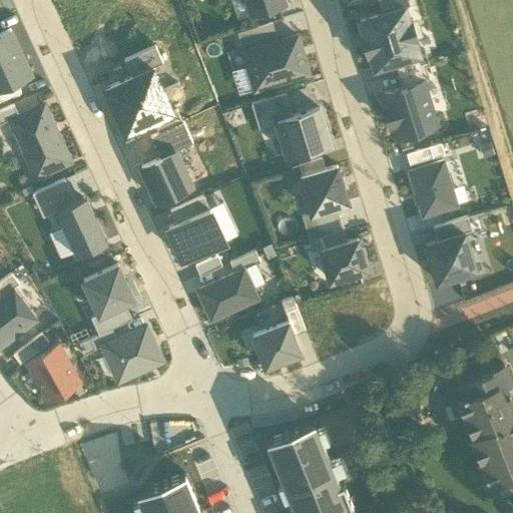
[(230,0),(236,17),(252,12),(247,0),(230,0)]
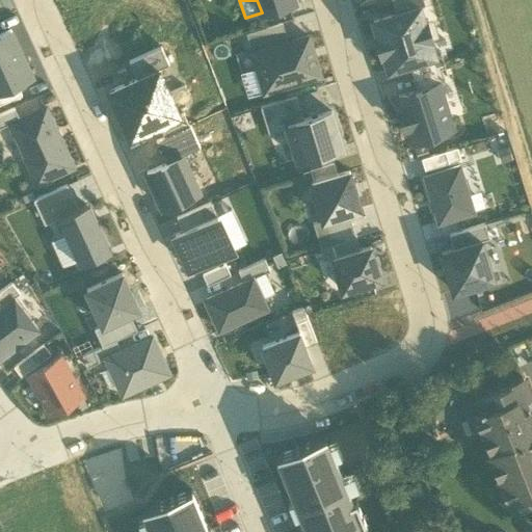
[(257,0),(262,12),(294,2),(292,0),(257,0)]
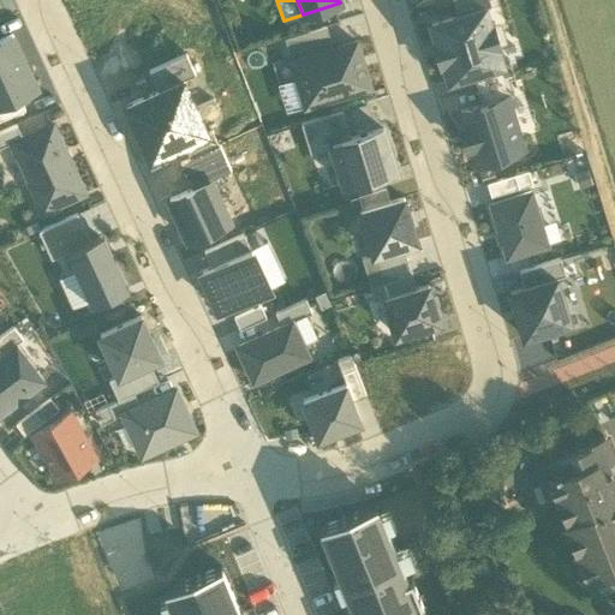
[(453,0),(457,12),(484,4),(484,5),(489,4),(488,0),(453,0)]
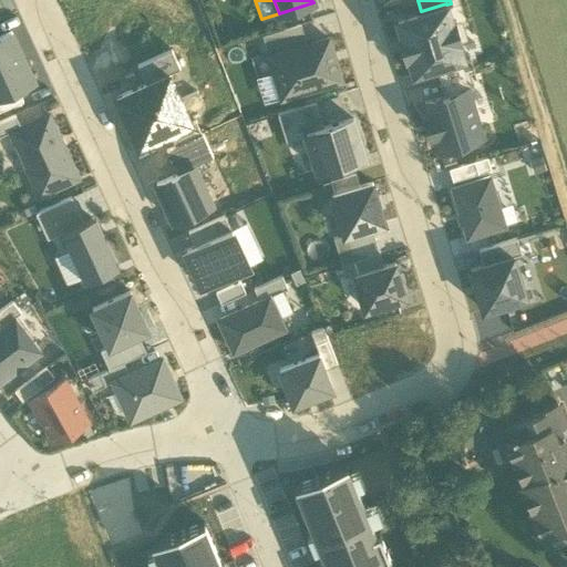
[(421,11),(398,18),(402,35),(400,37),(405,55),(409,54),(413,71),(435,64),(463,57),(462,55),(457,40),(461,39),(455,19),(452,20),(446,4),(446,3),(421,11)]
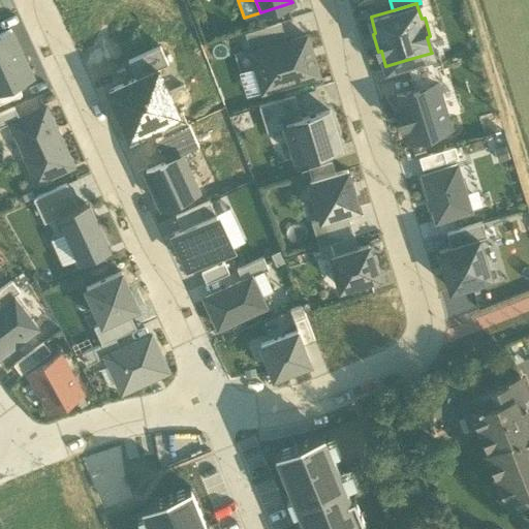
[(137,41),(126,18),(85,36),(96,60),(126,47),(137,41)]
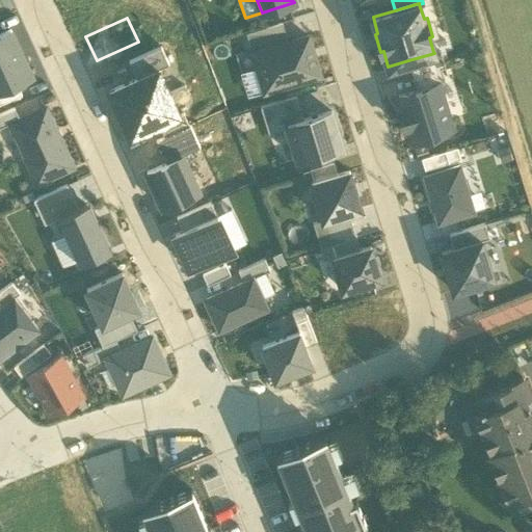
[(247,31),(253,51),(288,41),(283,21),(247,31)]
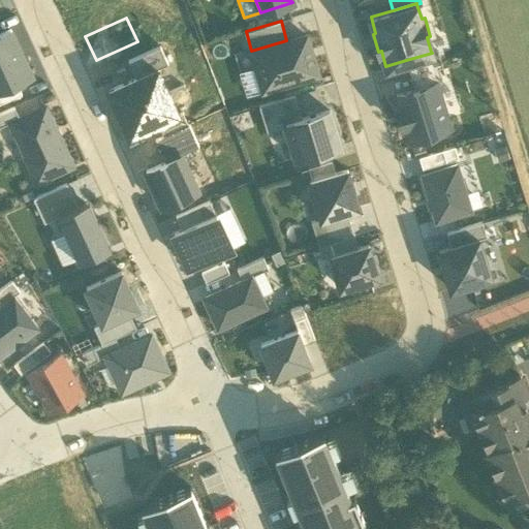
[(10,28),(0,32),(0,89),(17,82),(31,74),(10,28)]
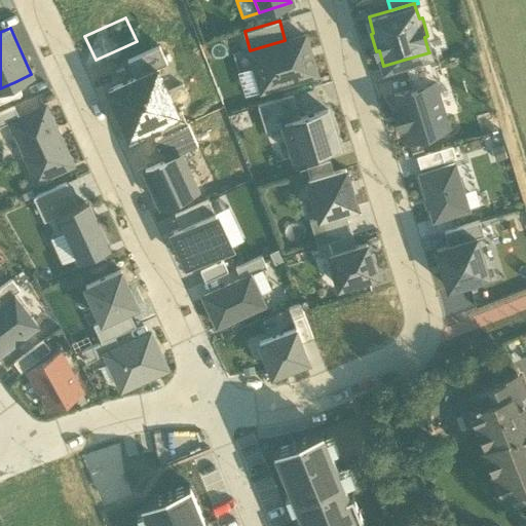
[(159,31),(137,41),(125,46),(132,58),(159,44),(164,42),(159,31)]
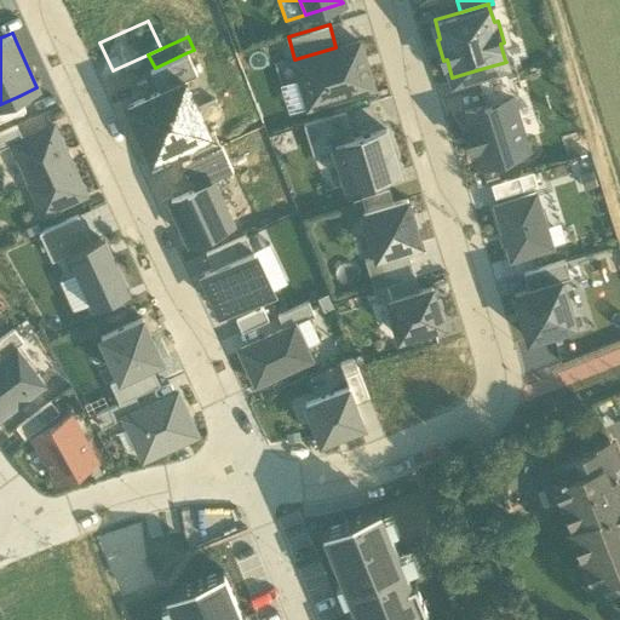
[(359,40),(336,47),(294,59),(300,82),(308,107),(373,86),(359,40)]
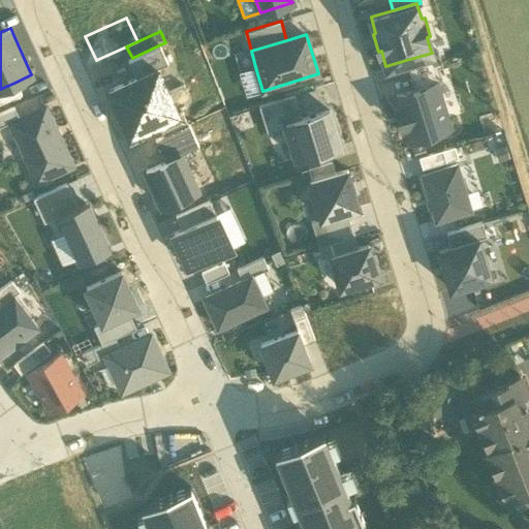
[(128,59),(135,76),(157,66),(167,62),(160,44),(132,58),(128,59)]
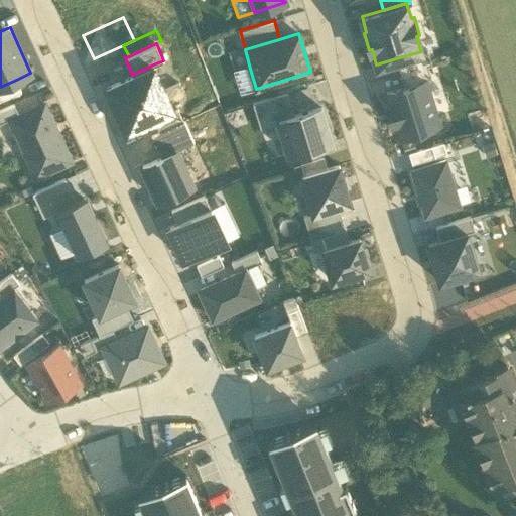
[(396,58),(400,73),(427,65),(431,62),(426,48),(420,50),(421,51),(396,58)]
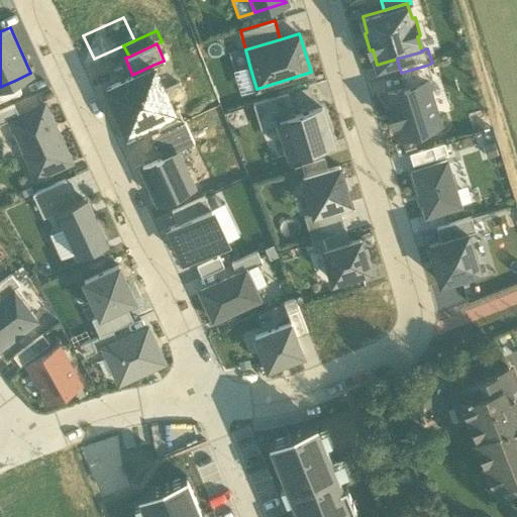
[(132,75),(106,87),(126,132),(154,119),(175,110),(153,65),(132,75)]
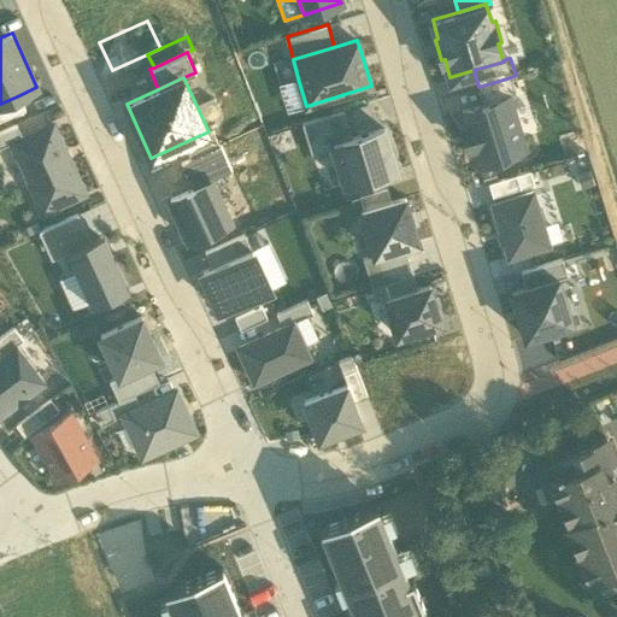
[(479,87),(483,103),(507,95),(516,93),(516,92),(511,77),(479,87)]
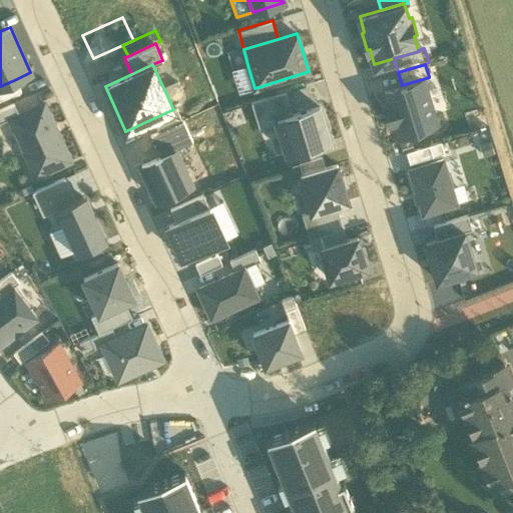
[(254,88),(248,68),(232,73),(238,93),(254,88)]
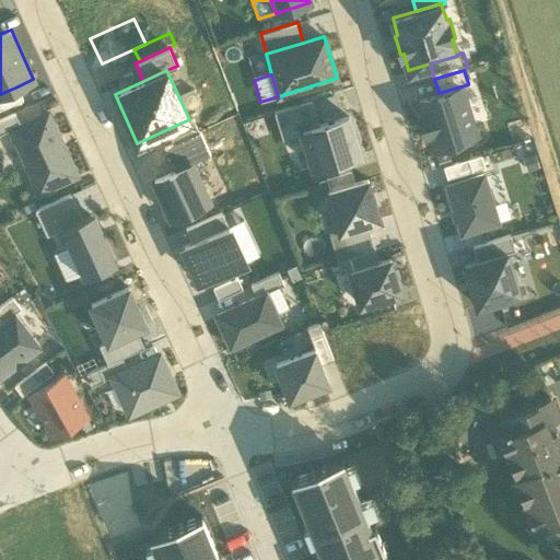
[(461,86),(467,107),(482,103),(476,80),(468,83),(468,84),(461,86)]
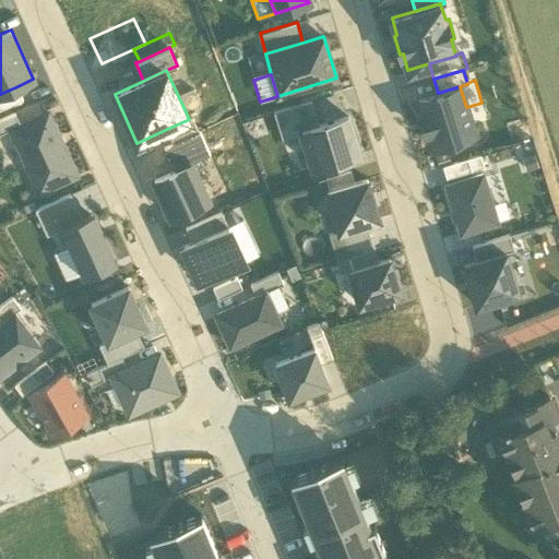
[(18,86),(0,94),(0,108),(22,98),(18,86)]
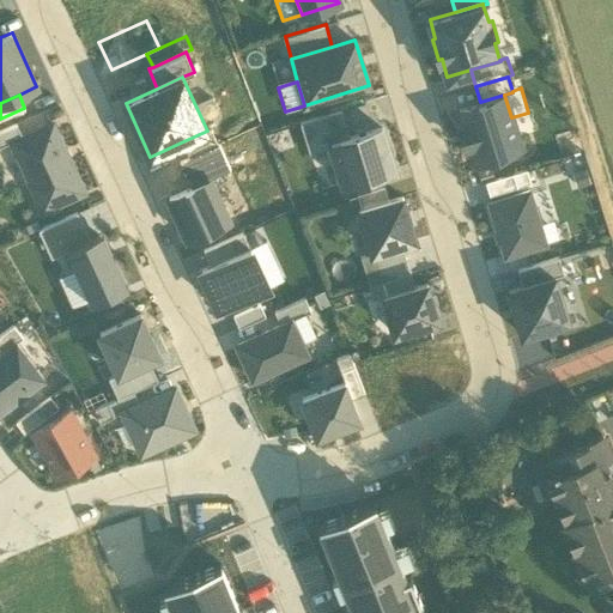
[(469,145),(474,162),(521,147),(511,117),(504,95),(480,102),(459,109),(463,126),(459,127),(465,146),(469,145)]
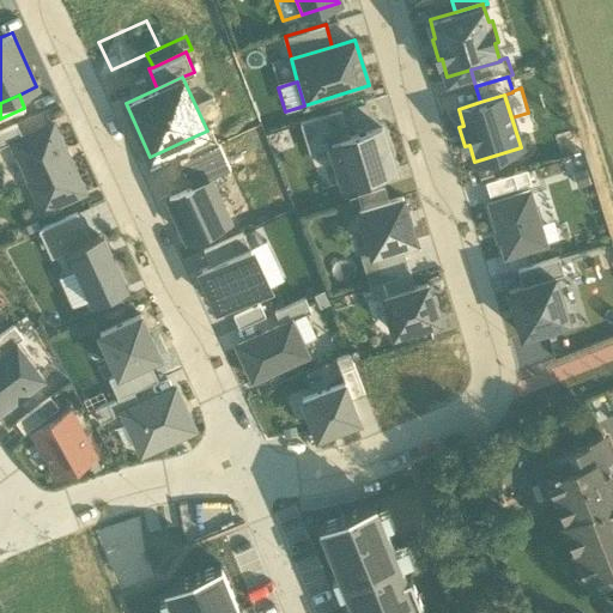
[(340,109),(299,121),(309,153),(333,146),(331,141),(349,137),(340,109)]
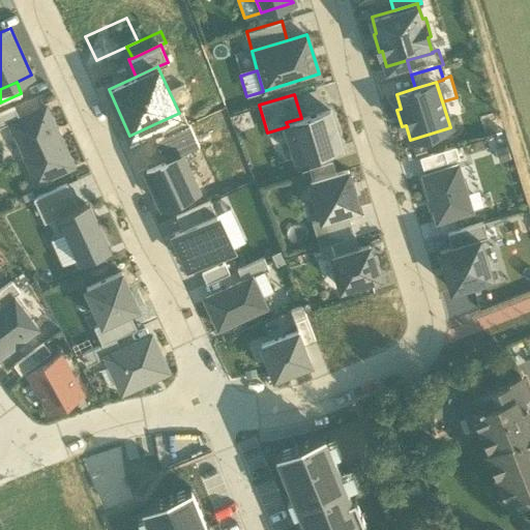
[(19,117),(9,122),(37,182),(72,166),(46,106),(19,117)]
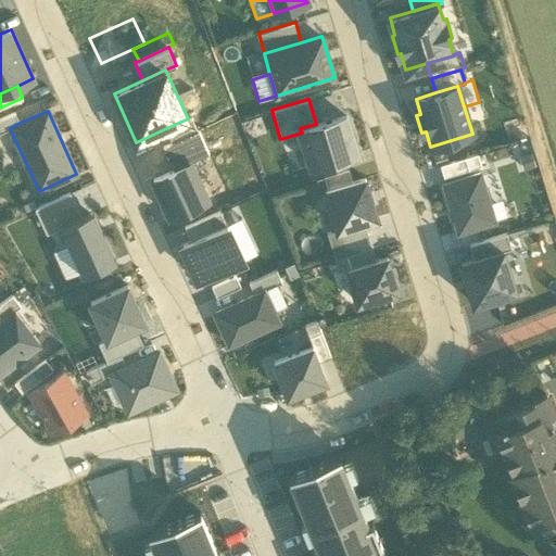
[(14,112),(0,117),(0,131),(10,128),(20,123),(14,112)]
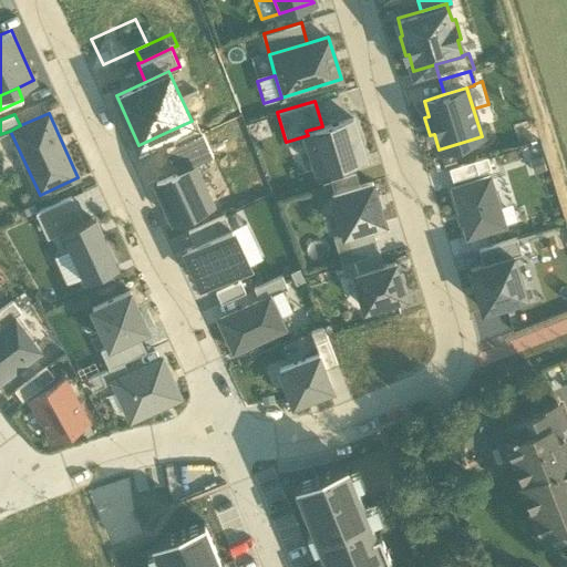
[(308,135),(318,169),(364,155),(352,117),(322,126),(306,131),(308,135)]
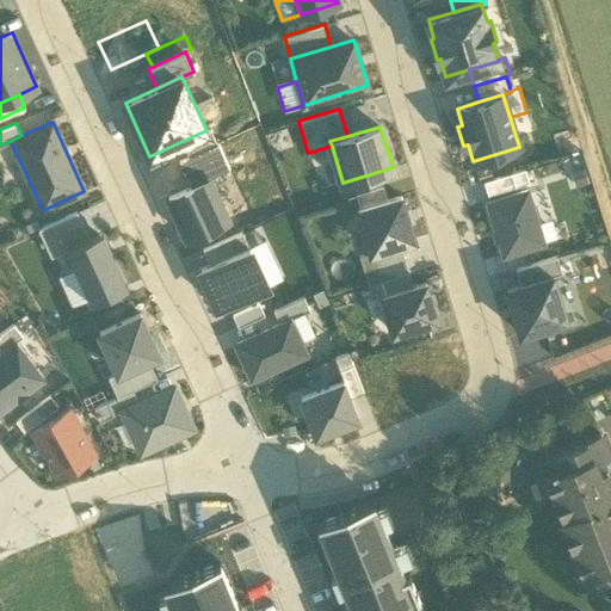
[(183,141),(189,155),(216,142),(210,128),(207,130),(183,141)]
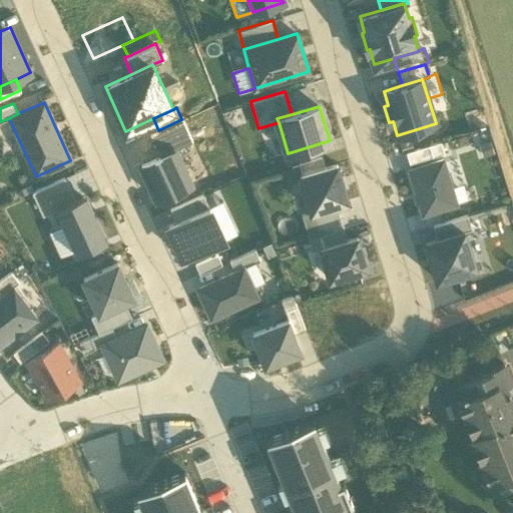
[(158,130),(150,133),(160,155),(175,148),(192,140),(183,119),(181,119),(158,130)]
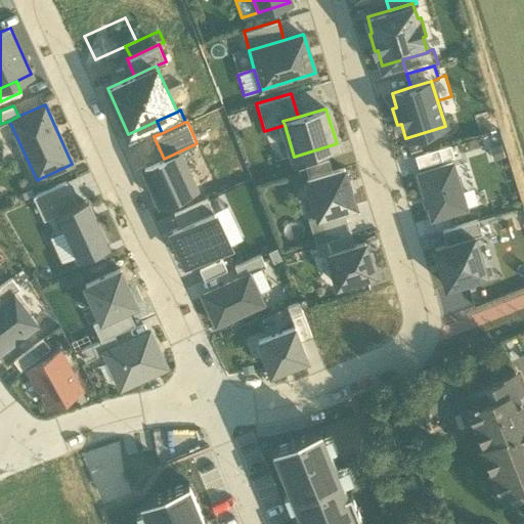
[(450,144),(415,155),(419,167),(453,156),(450,144)]
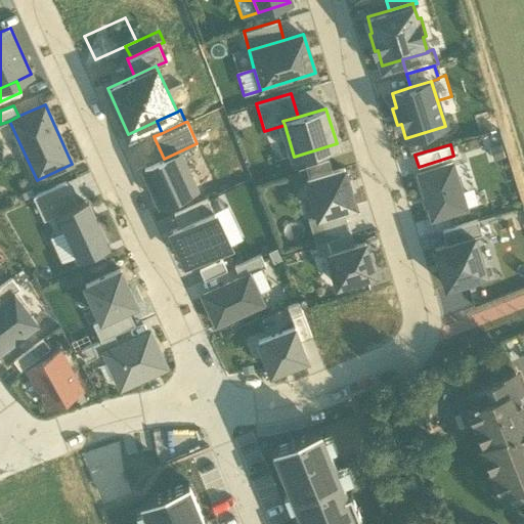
[(164,159),(144,168),(160,203),(195,187),(179,151),(164,159)]
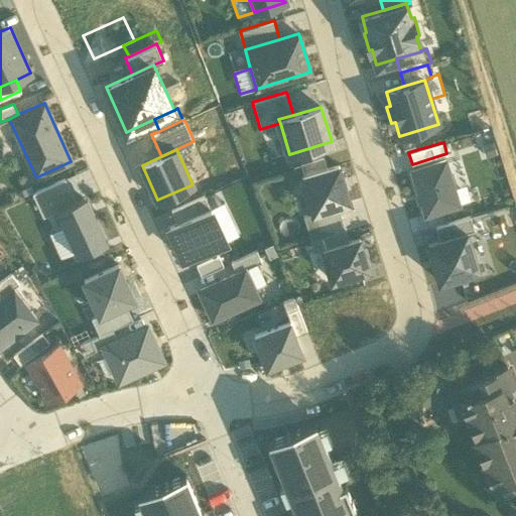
[(300,163),(303,175),(327,168),(324,156),(300,163)]
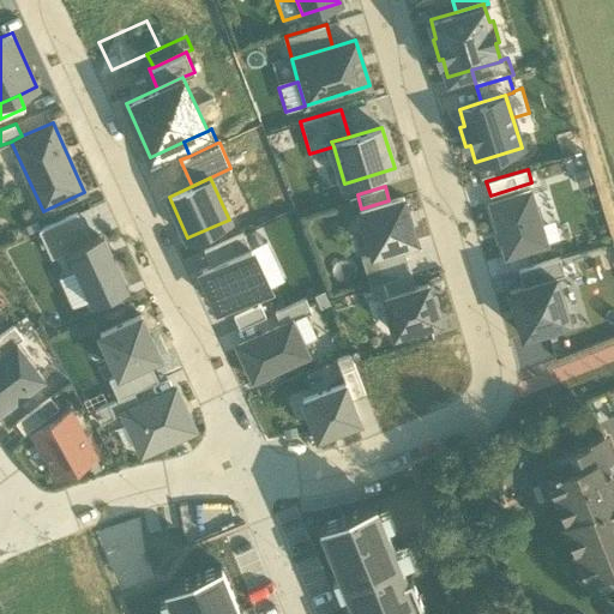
[(530,191),(491,203),(506,256),(546,244),(546,241),(540,223),(530,191)]
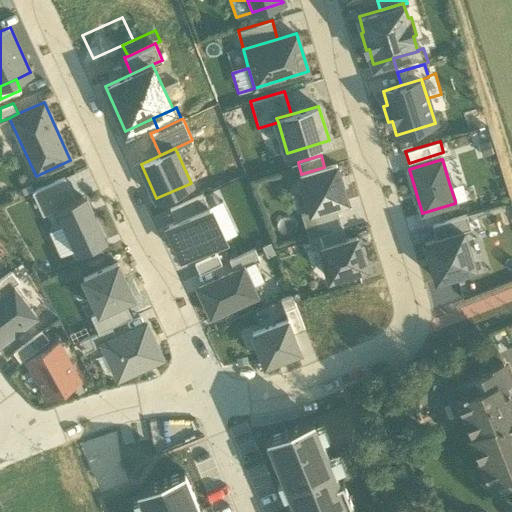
[(301,174),(299,174),(311,211),(335,203),(347,199),(336,163),(324,167),(301,174)]
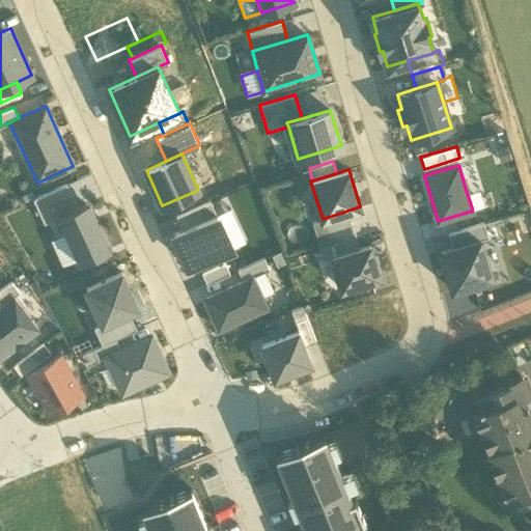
[(45,223),(58,217),(58,215),(78,206),(67,183),(33,198),(45,223)]
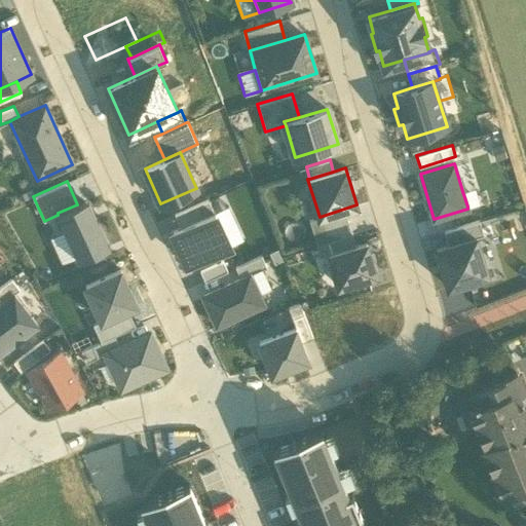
[(462,191),(467,207),(479,202),(474,187),(462,191)]
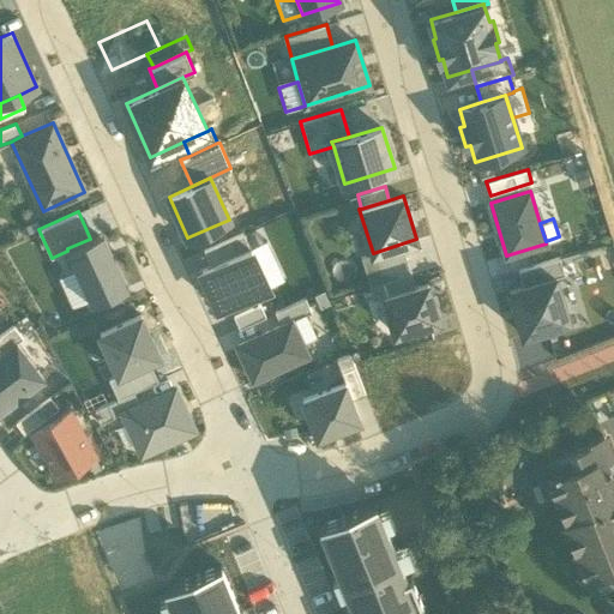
[(204,250),(210,265),(250,247),(242,232),(204,250)]
